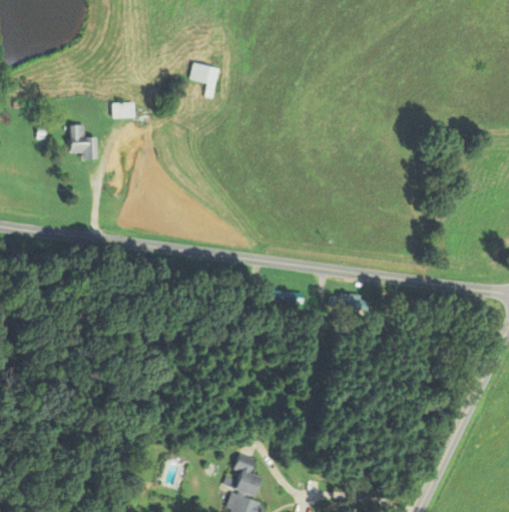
[(204,94),(212,97),(220,68),(194,61),(189,78),(208,83),(204,94)]
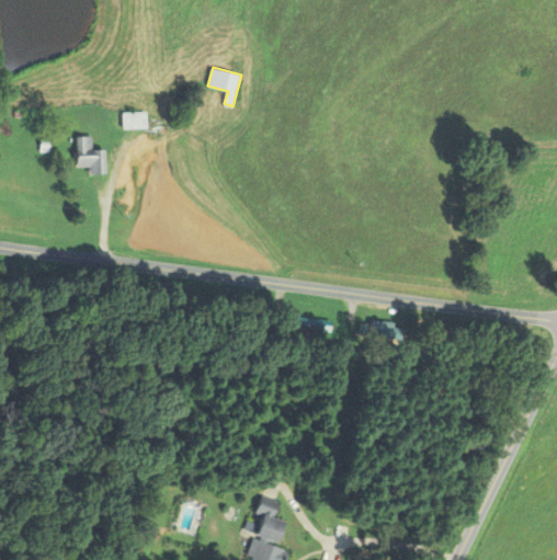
[(123,128),(148,128),(148,112),(123,112),(123,128)]
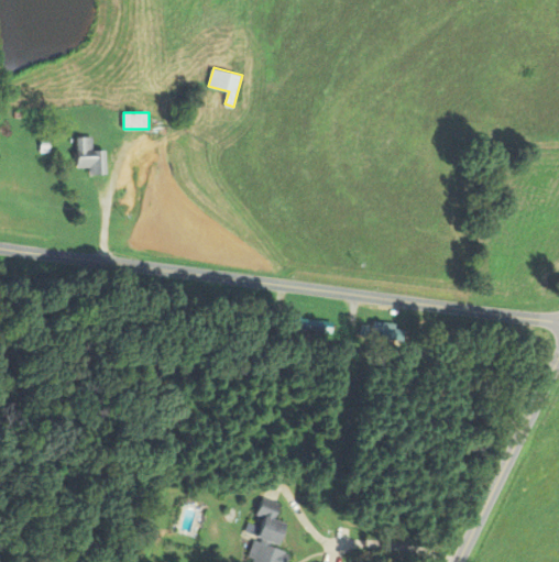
[(90,174),(107,174),(107,150),(94,150),(94,136),(77,136),(77,167),(90,167),(90,174)]
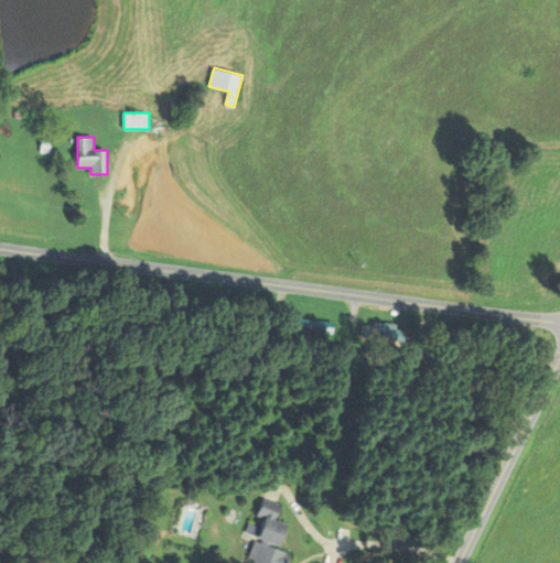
[(333,331),(333,320),(288,320),(288,331),(333,331)]
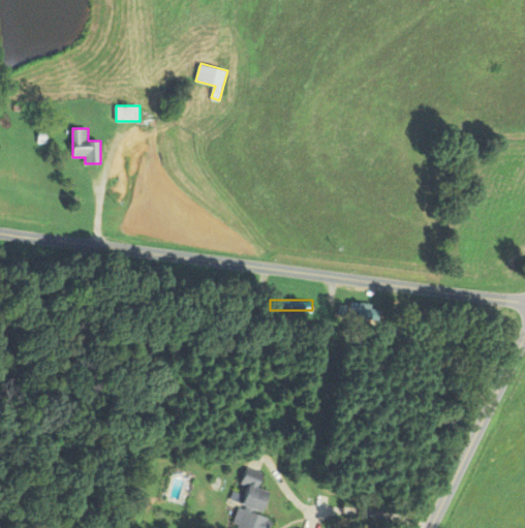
[(269,491),(258,488),(264,472),(247,467),(242,485),(247,486),(234,527),(269,527),(272,518),(261,515),(269,491)]
